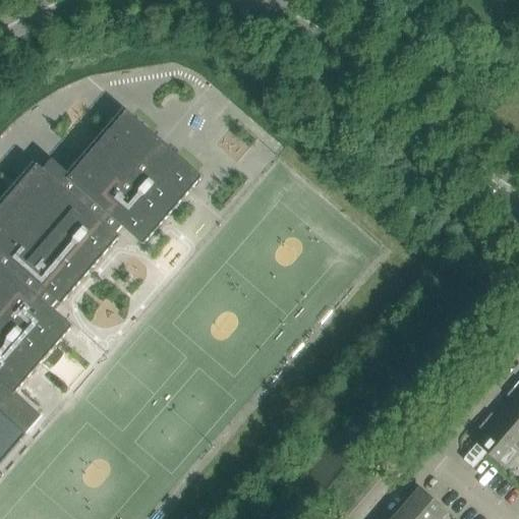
[(0,463),(26,433),(24,431),(40,413),(14,391),(71,325),(50,305),(56,299),(60,302),(119,234),(115,231),(120,224),(142,243),(202,175),(125,109),(69,173),(51,158),(42,167),(36,162),(0,204),(0,463)]
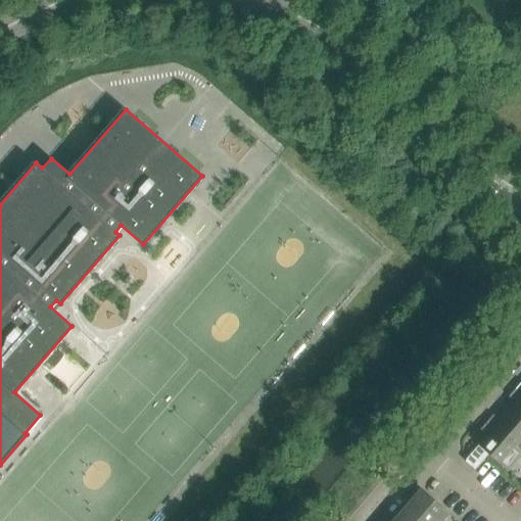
[(520,422),(520,393),(514,387),(507,394),(514,400),(506,410),(520,422)]
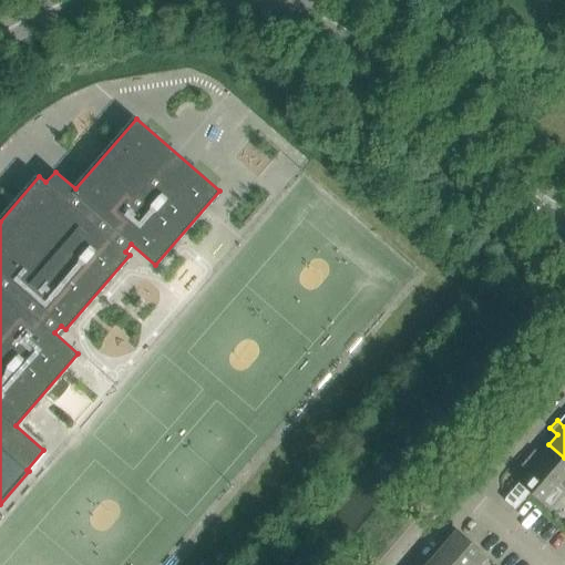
[(533,448),(525,455),(564,490),(564,489),(564,458),(548,444),(541,454),(533,448)]
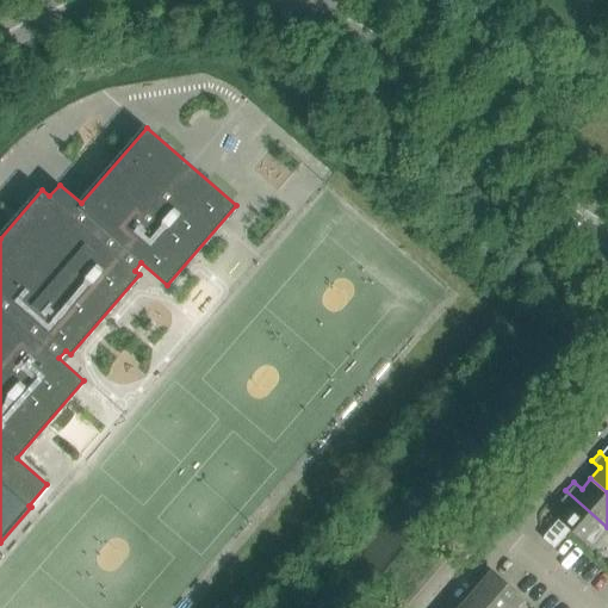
[(556,516),(556,517),(541,534),(553,545),(569,528),(590,547),(607,527),(565,490),(558,500),(565,507),(557,516),(556,515),(556,516)]
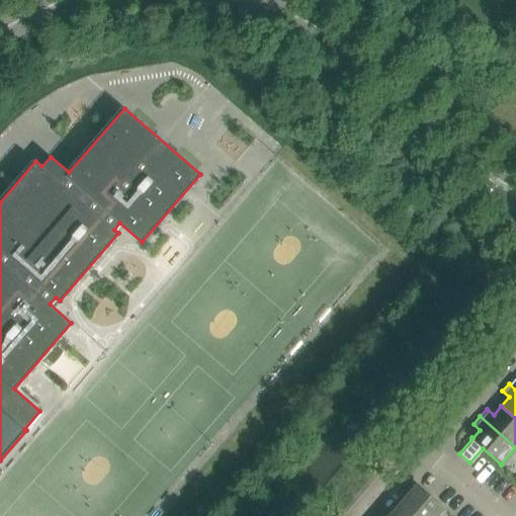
[(401,501),(417,515),(434,515),(443,507),(416,484),(401,501)]
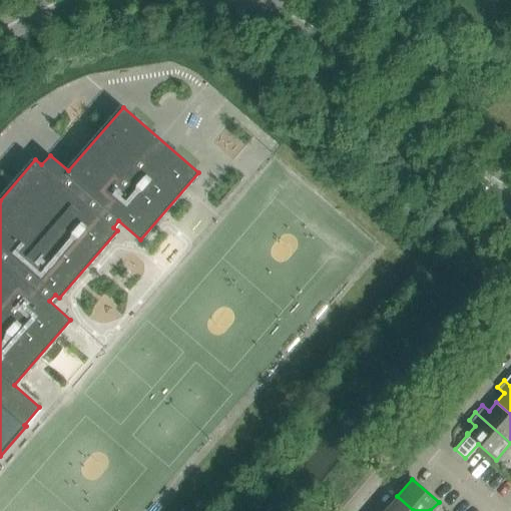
[(413,510),(397,496),(384,510),(413,510)]
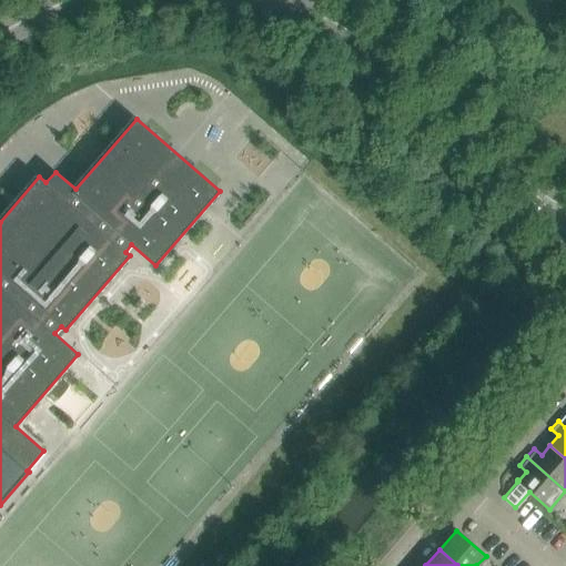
All buildings are outlined.
